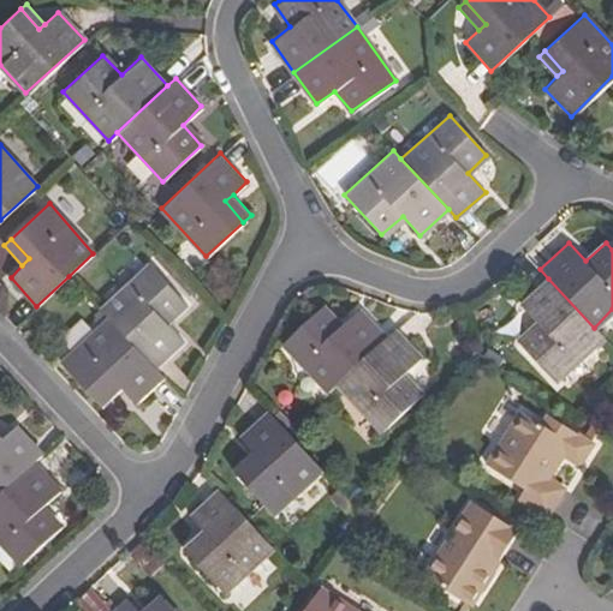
[(107,318),(153,366),(180,340),(165,322),(185,304),(148,263),(99,309),(107,318)]
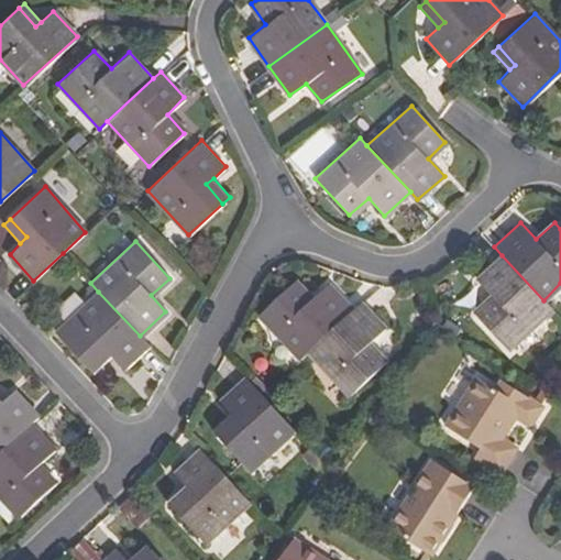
[(543,300),(502,255),(476,278),(491,296),(473,313),(507,349),(550,309),(551,308),(543,300)]
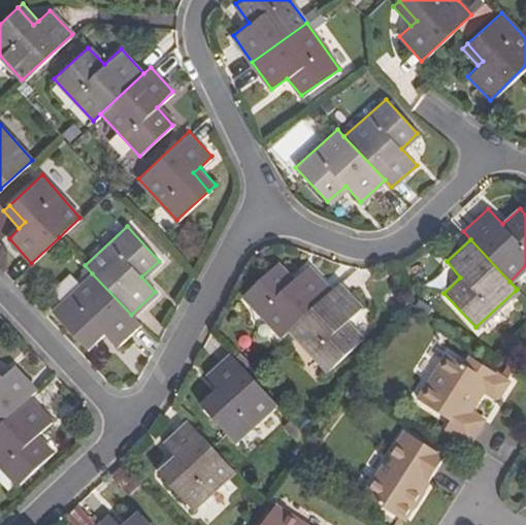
[(288,329),(331,289),(308,264),(291,280),(274,263),(241,294),(280,336),(288,329)]
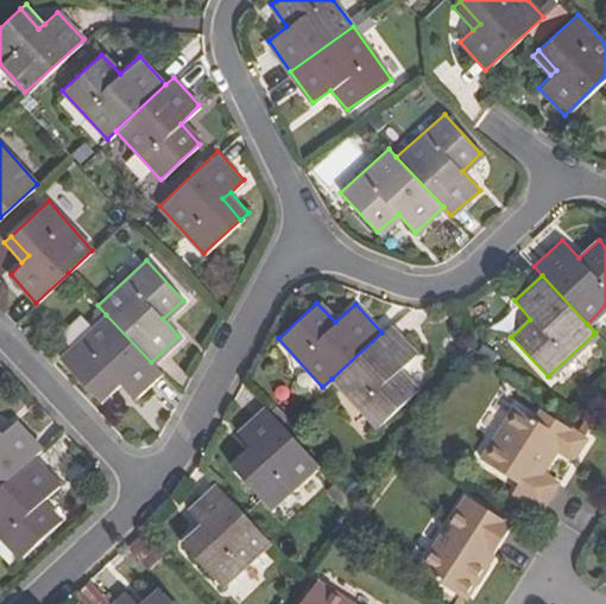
[(151,362),(106,315),(60,358),(94,395),(114,376),(120,382),(133,396),(161,372),(151,362)]
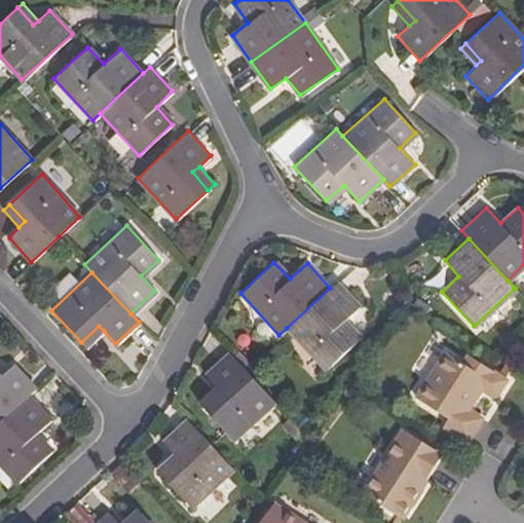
[(330,288),(287,328),(325,369),(359,337),(343,321),(360,304),(338,281),(330,288)]
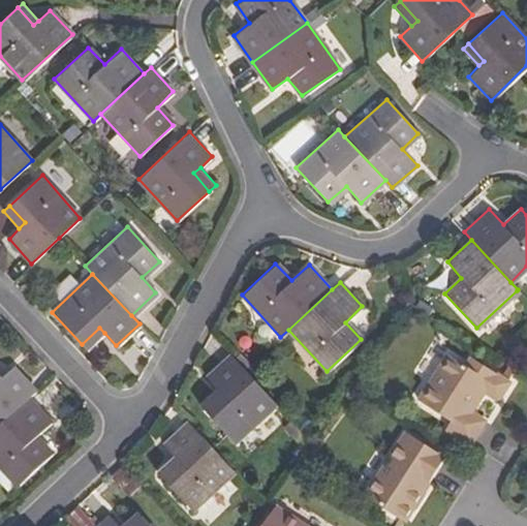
[(87,349),(104,333),(99,328),(82,344),(87,349)]
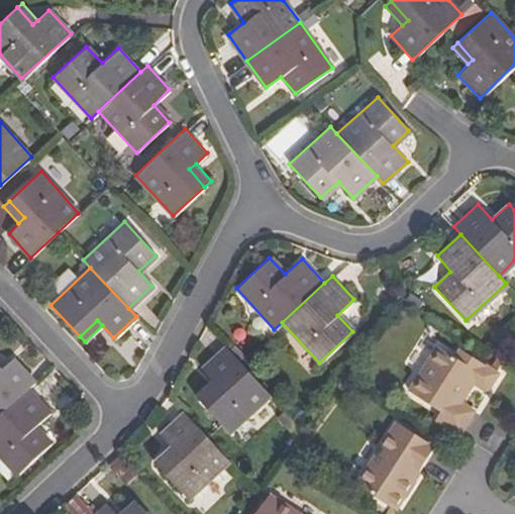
[(271,395),(239,361),(226,345),(201,369),(212,379),(216,384),(200,400),(228,432),(271,395)]
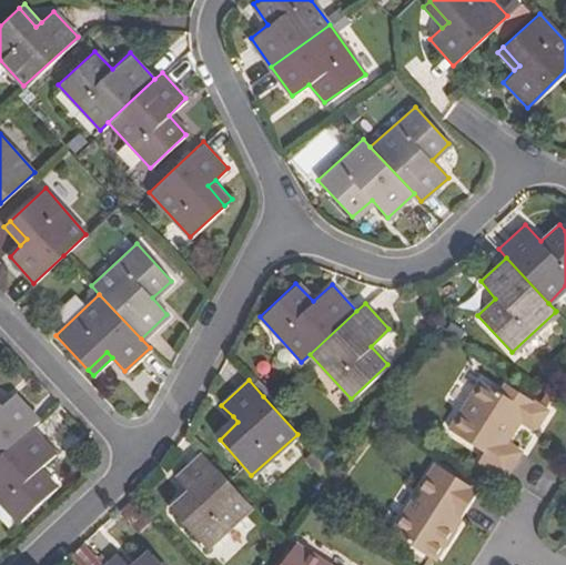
[(516,417),(519,421),(534,429),(545,411),(504,385),(498,393),(479,381),(448,430),(483,452),(476,462),(503,477),(519,452),(505,443),(515,426),(512,424),(516,417)]
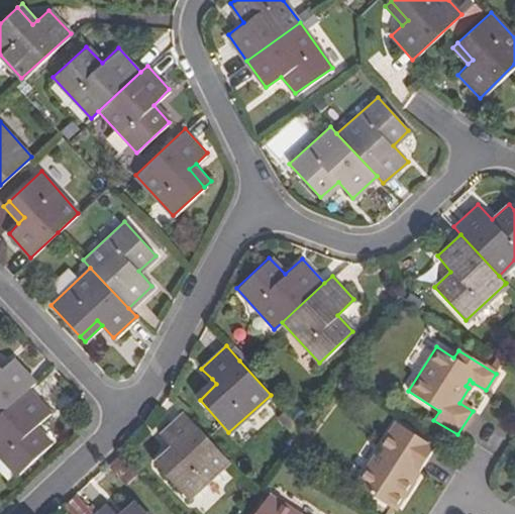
[(0,413),(28,388),(34,382),(12,358),(1,368),(0,369),(0,413)]
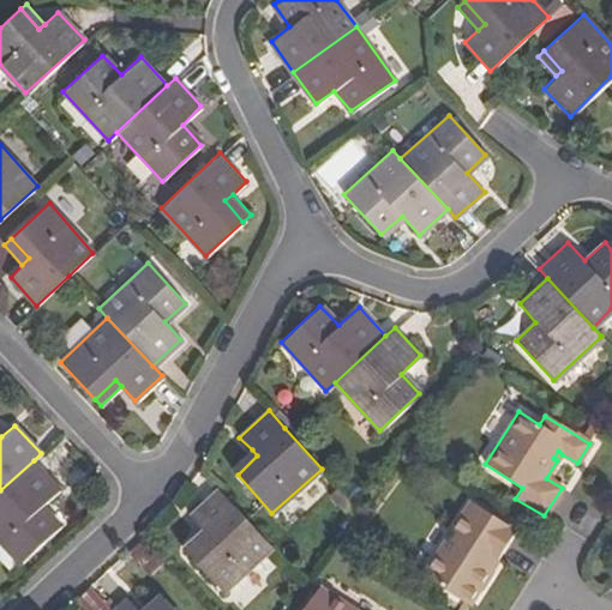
[(232,469),(238,475),(257,456),(252,450),(232,469)]
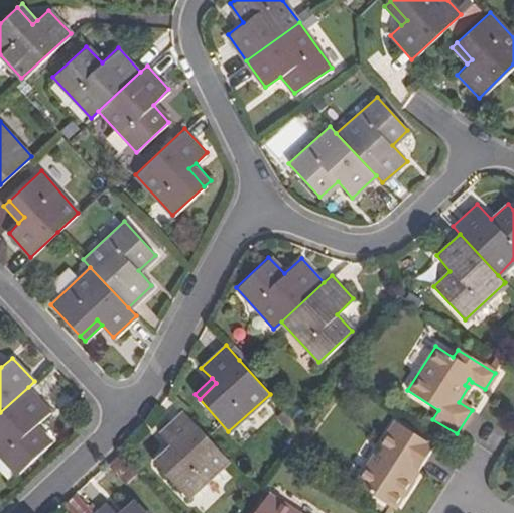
[(0,457),(17,475),(50,443),(35,426),(50,412),(28,387),(0,412),(0,457)]
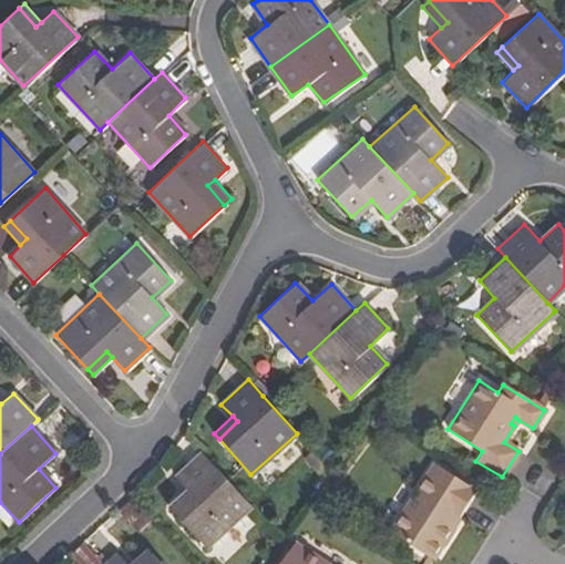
[(205,547),(252,508),(202,452),(174,477),(185,488),(191,494),(172,511),(205,547)]
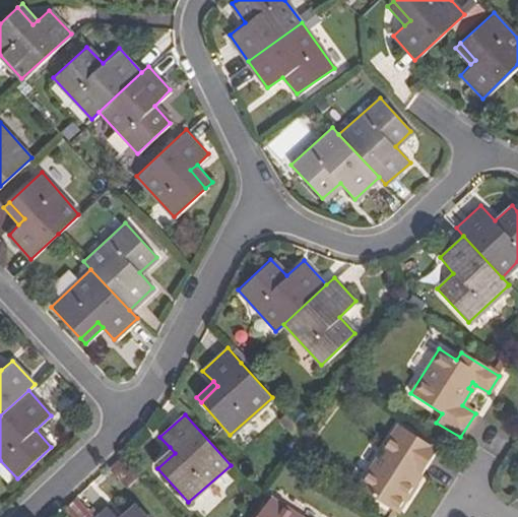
[(415,474),(421,477),(439,449),(398,425),(361,487),(399,510),(414,488),(409,485),(415,474)]
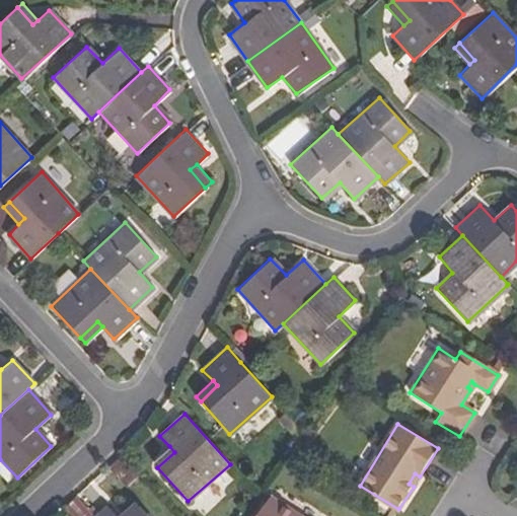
[(152,462),(157,467),(174,452),(169,446),(152,462)]
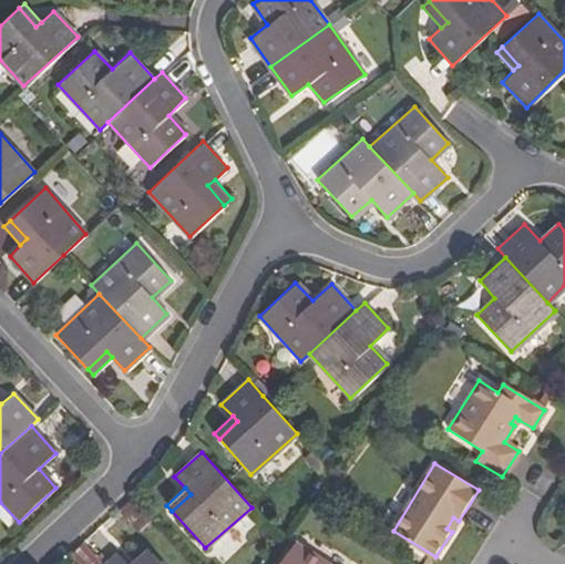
[(452,532),(459,521),(453,518),(447,529),(452,532)]
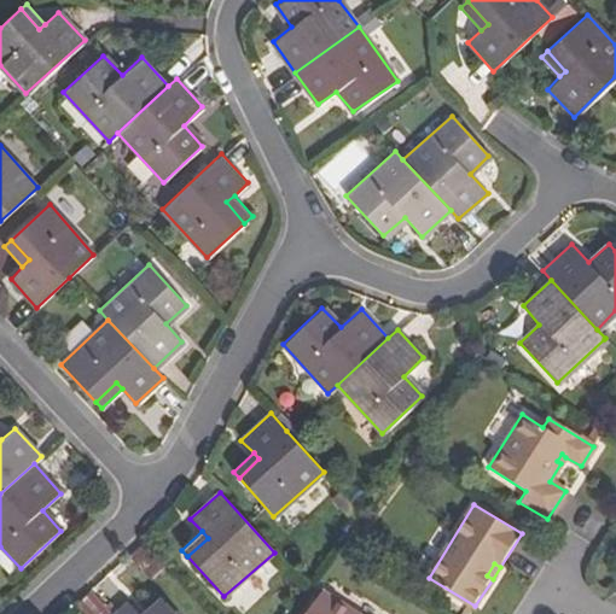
[(176,613),(167,602),(152,613),(140,613),(128,601),(112,613),(91,590),(75,603),(85,613),(176,613)]
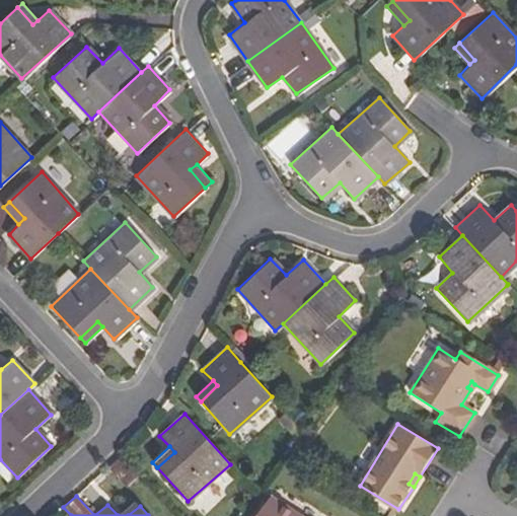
[(303,515),(270,496),(256,515),(303,515)]
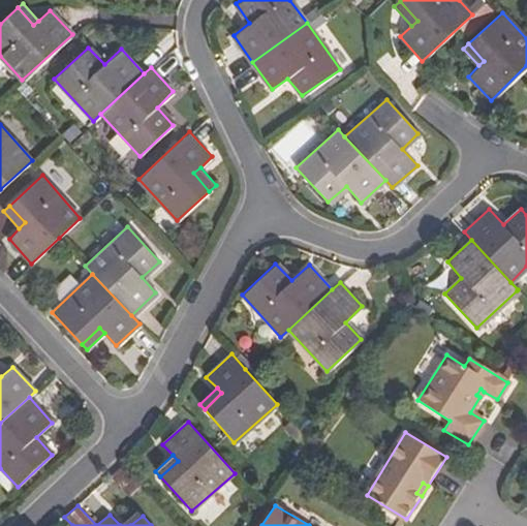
[(120,525),(130,525),(143,516),(137,509),(120,525)]
